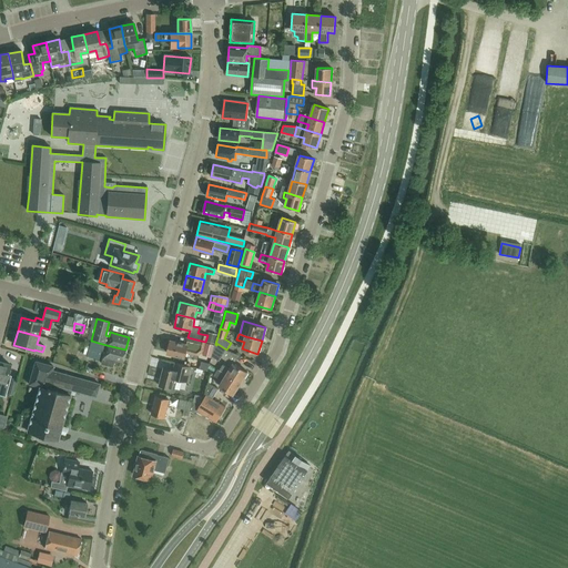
[(205,342),(188,337),(186,345),(170,341),(166,354),(184,357),(186,353),(195,355),(198,347),(204,350),(205,343),(212,344),(205,342)]
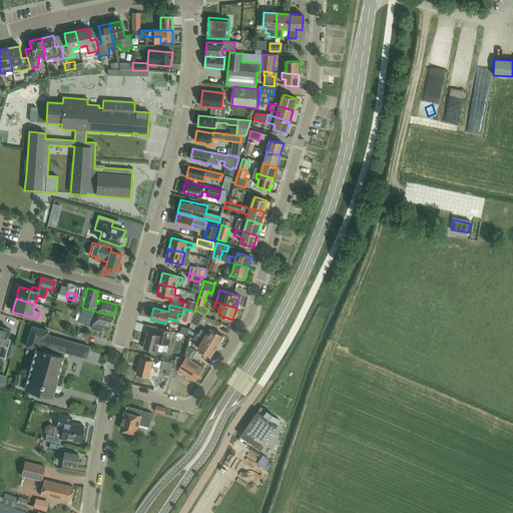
[(96,312),(82,308),(78,322),(89,325),(91,317),(94,318),(93,323),(92,323),(90,329),(101,332),(102,328),(105,329),(106,327),(110,328),(113,316),(96,312)]
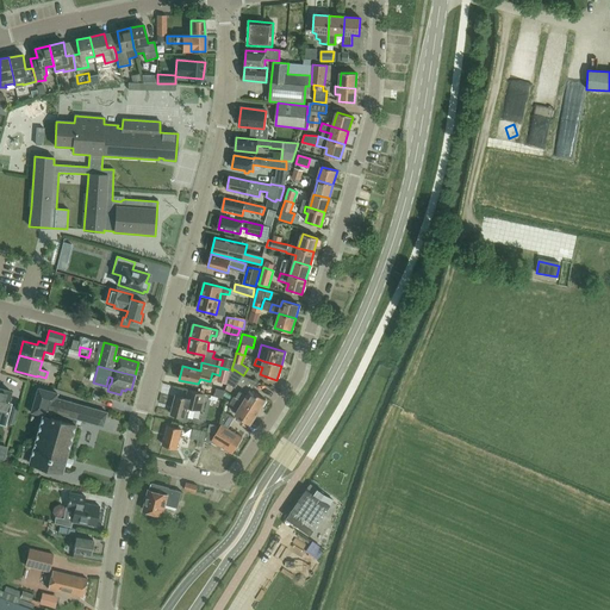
[(232,371),(231,369),(226,384),(235,388),(237,384),(249,392),(247,397),(240,393),(236,398),(259,411),(266,399),(251,391),(256,381),(242,375),(243,375),(232,368),(232,371)]
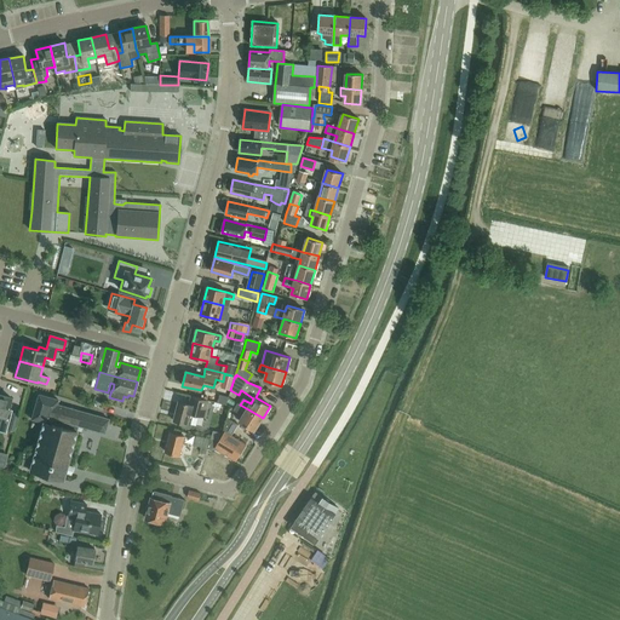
[(11,399),(0,395),(0,430),(5,432),(10,414),(6,413),(11,399)]
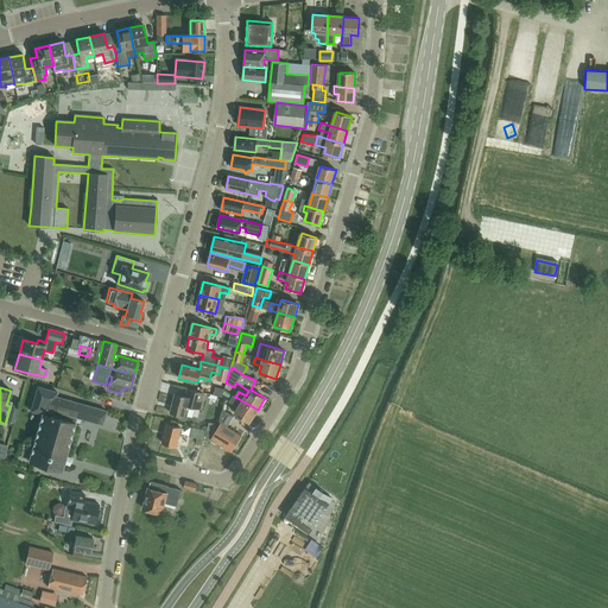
[(74,423),(75,418),(102,425),(106,411),(56,397),(57,392),(37,387),(30,411),(42,415),(29,462),(62,472),(63,464),(69,467),(71,458),(65,456),(75,424),(74,423)]
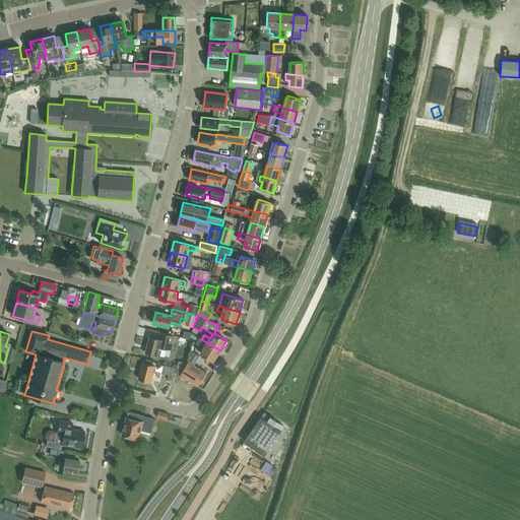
[(161,347),(173,350),(175,343),(173,342),(175,336),(160,332),(158,339),(149,337),(145,353),(159,356),(161,347)]
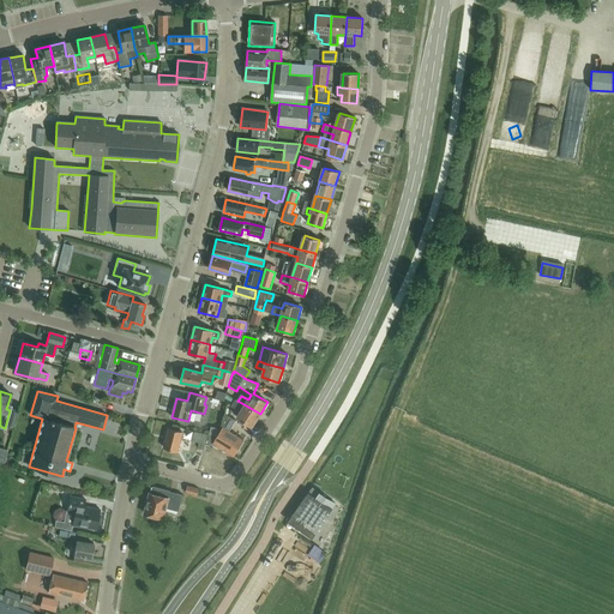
[(260,414),(238,401),(235,399),(230,407),(240,413),(235,420),(226,414),(223,427),(212,444),(234,457),(244,440),(236,435),(245,422),(252,427),(260,414)]
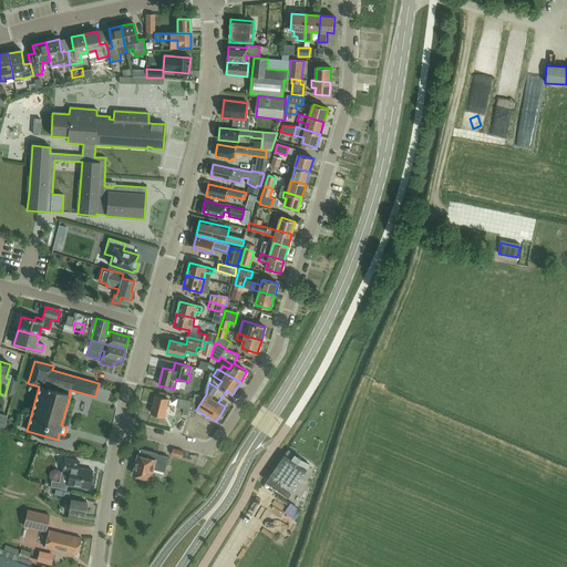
[(166,395),(165,399),(156,397),(151,414),(164,418),(168,400),(169,400),(171,397),(166,395)]
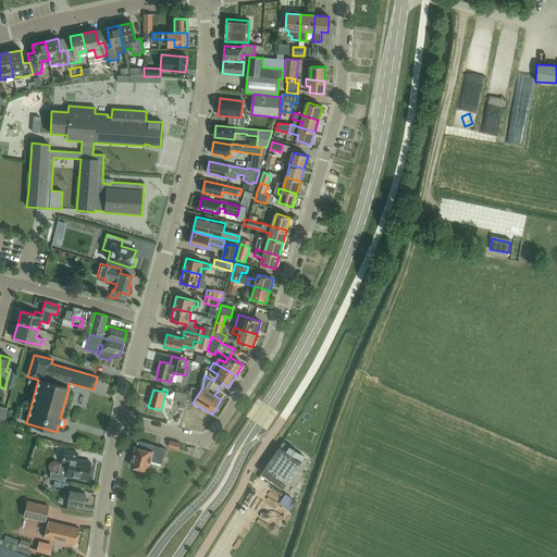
[(185,408),(186,404),(193,405),(194,396),(175,391),(173,400),(181,401),(180,407),(185,408)]
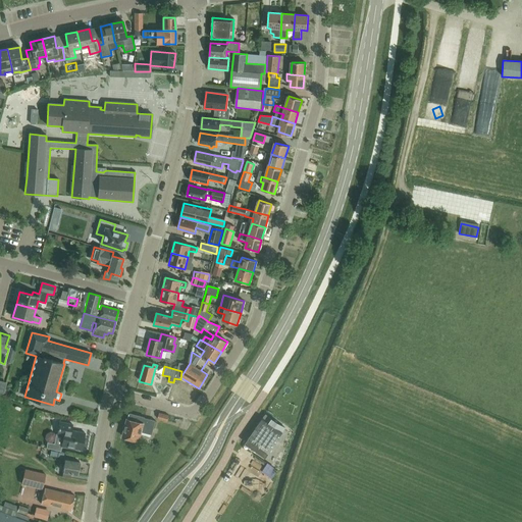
[(159,413),(157,419),(167,422),(169,416),(159,413)]
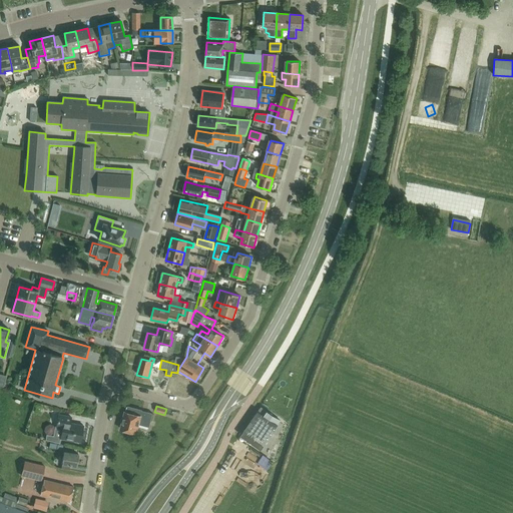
[(138,425),(149,428),(152,414),(142,411),(142,410),(127,407),(126,412),(125,412),(120,430),(136,434),(138,425)]
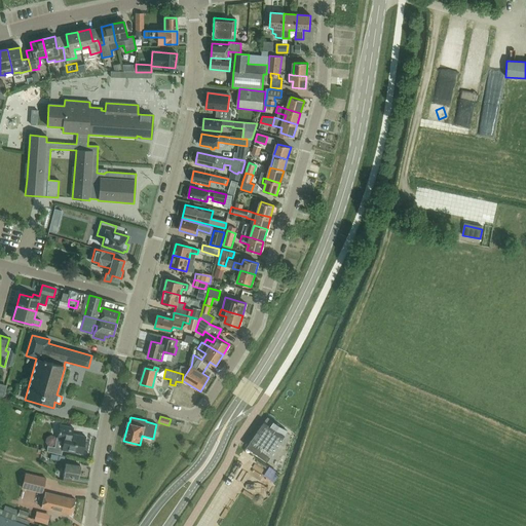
[(247,447),(267,461),(288,431),(267,417),(247,447)]
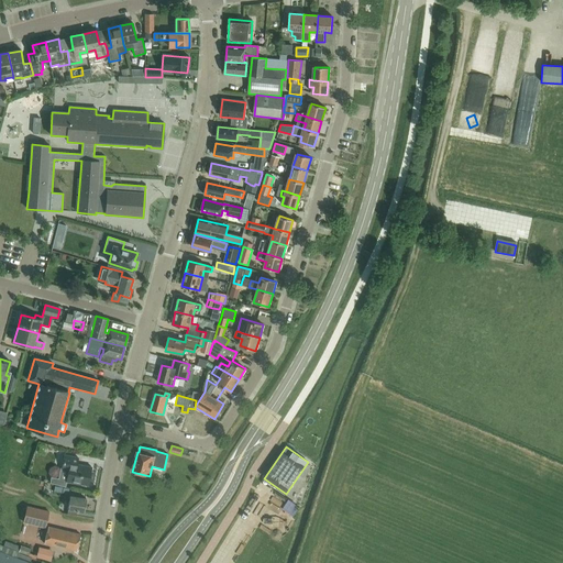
[(91,467),(76,464),(78,457),(64,455),(62,468),(61,468),(59,479),(52,478),(50,484),(65,488),(66,482),(88,486),(91,467)]
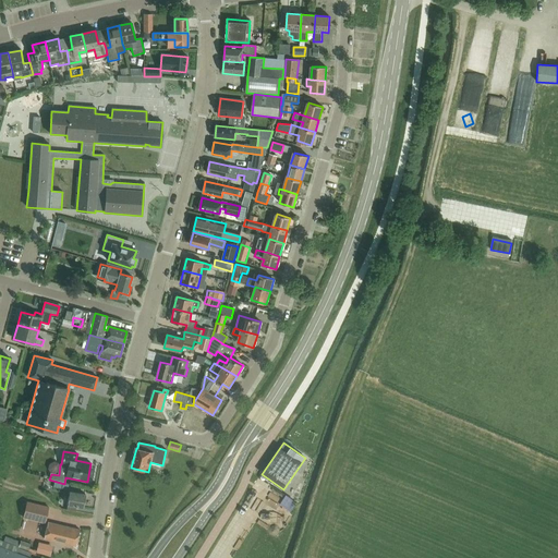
[(21,483),(24,471),(13,469),(10,481),(21,483)]
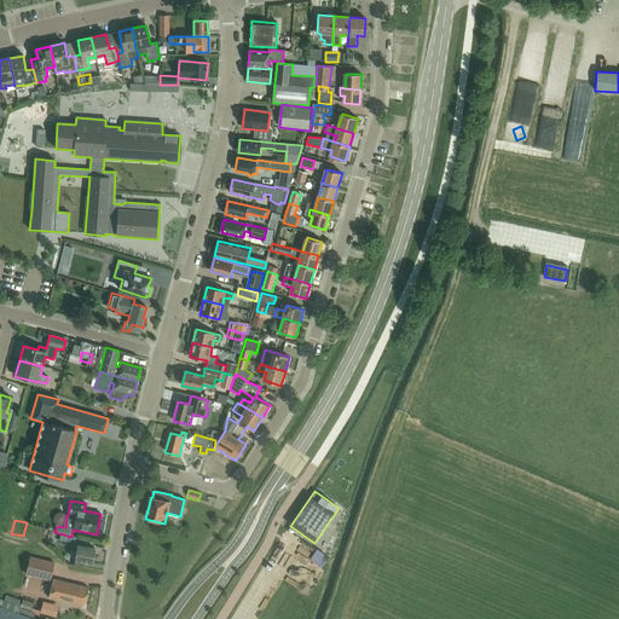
[(94,548),(77,545),(73,566),(84,568),(85,561),(91,562),(94,548)]
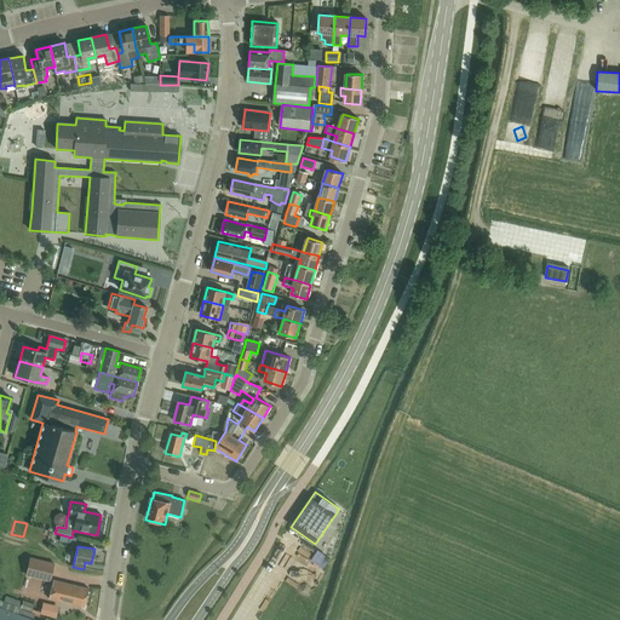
[(326,556),(317,550),(310,561),(323,569),(328,561),(325,558),(326,556)]
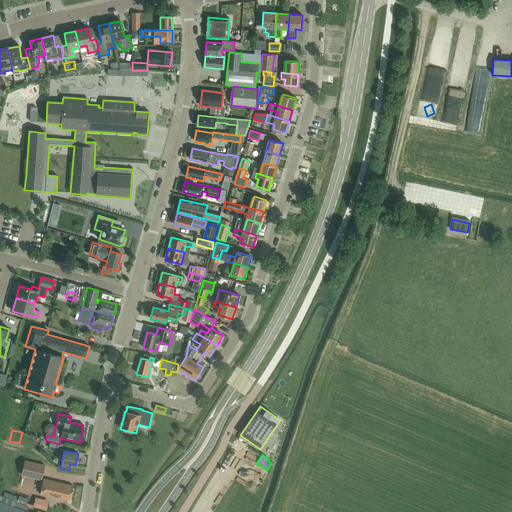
[(42,477),(45,466),(24,461),(22,472),(42,477)]
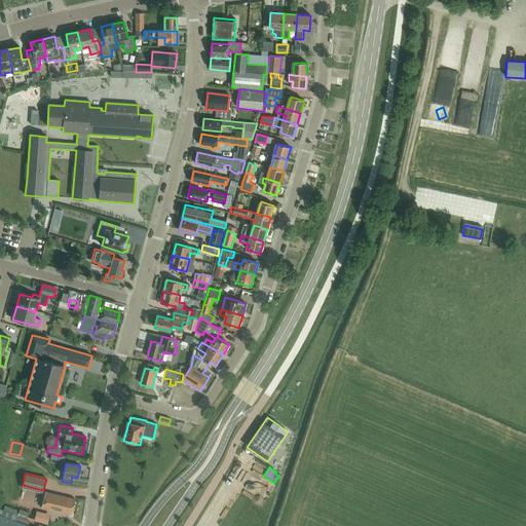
[(75,499),(44,493),(41,509),(71,515),(75,499)]
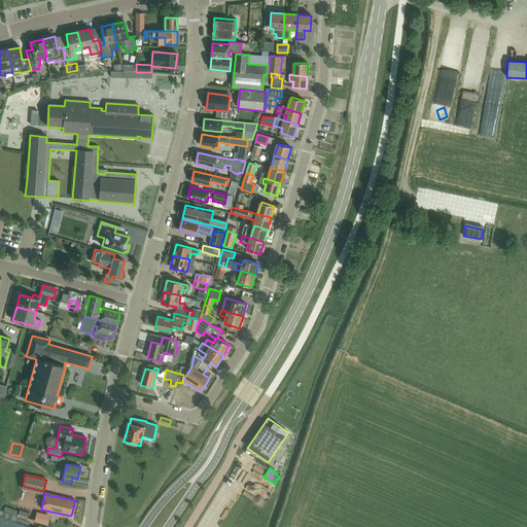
[(27,521),(29,514),(20,511),(16,517),(27,521)]
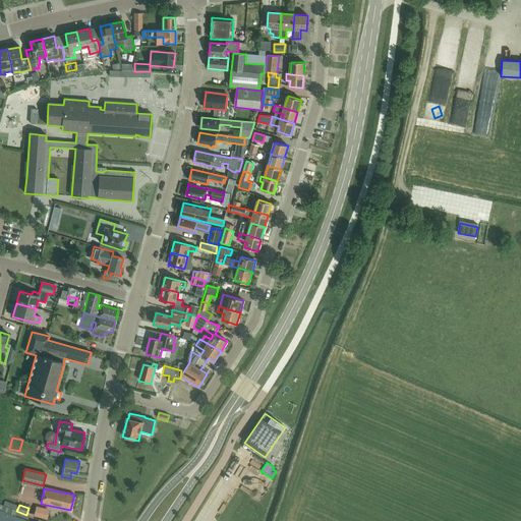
[(36,505),(34,514),(47,517),(49,508),(36,505)]
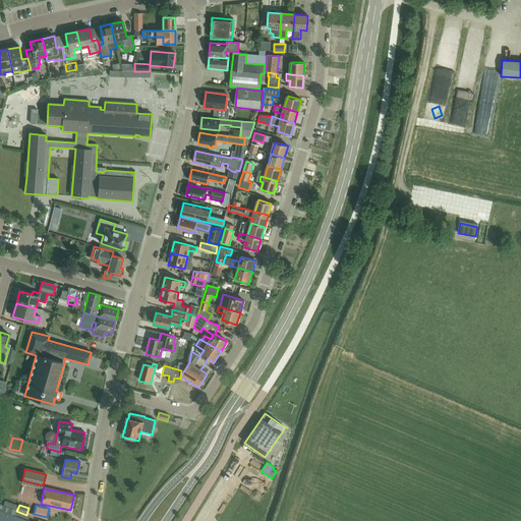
[(0,510),(0,520),(26,520),(27,520),(29,516),(16,511),(14,516),(0,510)]
